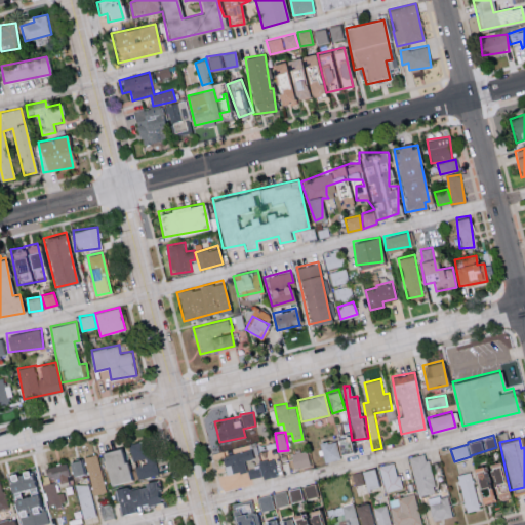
[(129,481),(156,474),(148,439),(126,444),(132,466),(126,468),(129,481)]
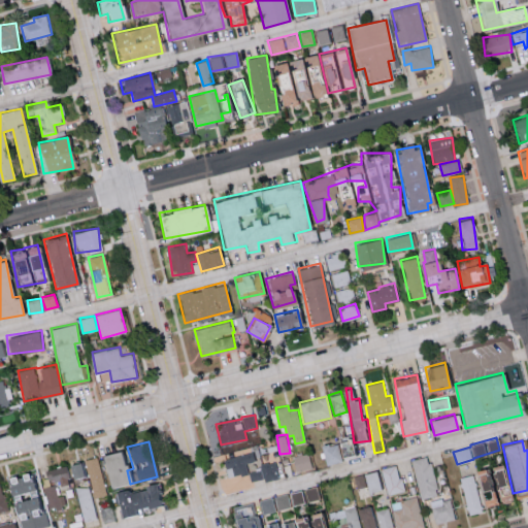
[(325,464),(341,460),(336,441),(321,446),(325,464)]
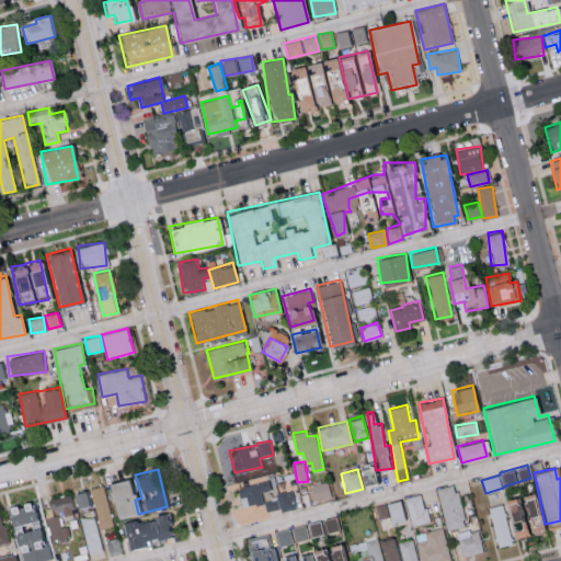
[(114,516),(135,513),(129,478),(109,481),(114,516)]
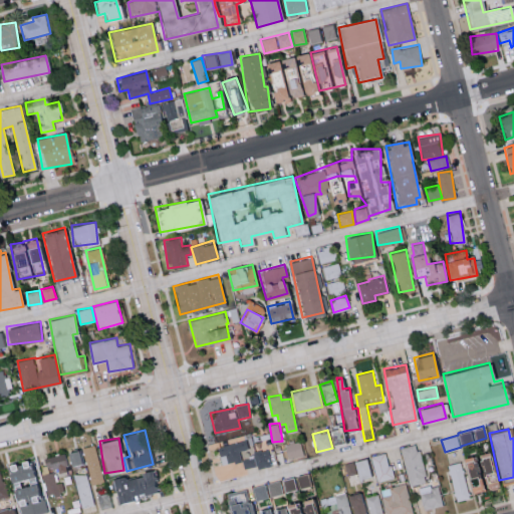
[(217,448),(222,465),(242,459),(239,451),(248,448),(245,439),(217,448)]
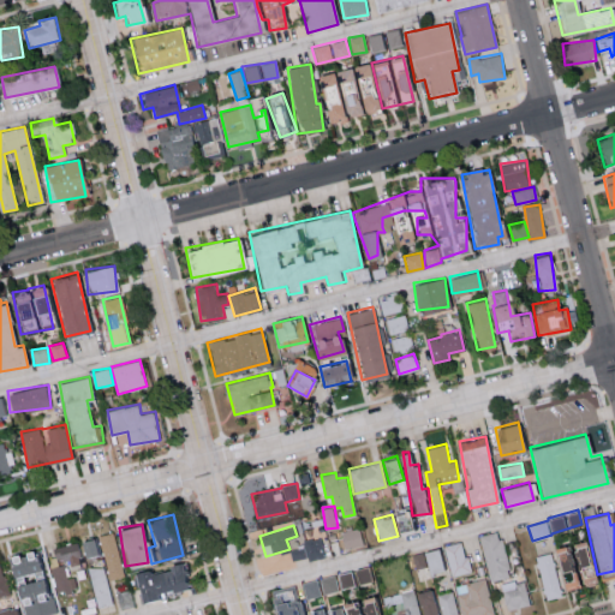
[(339,532),(345,549),(364,543),(358,526),(339,532)]
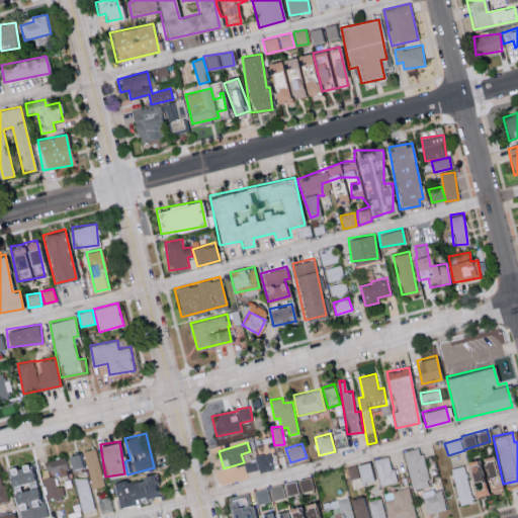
[(431,485),(420,446),(403,451),(414,489),(431,485)]
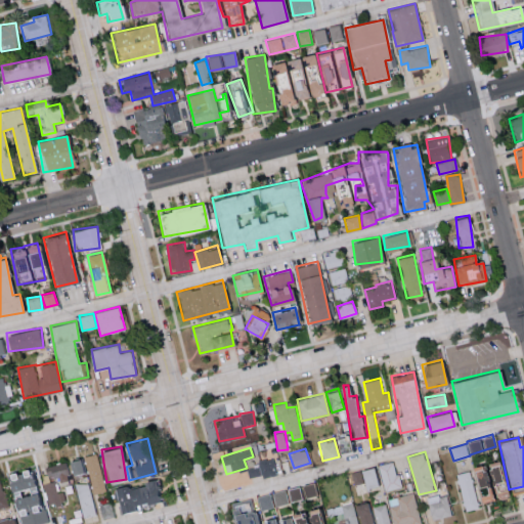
[(276,473),(272,456),(258,461),(263,477),(276,473)]
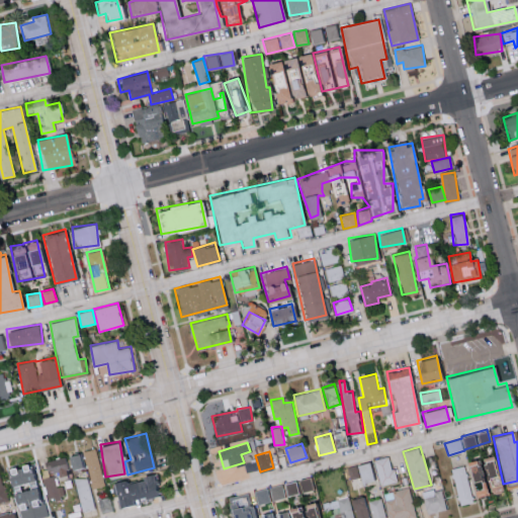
[(68,453),(69,467),(82,466),(81,452),(68,453)]
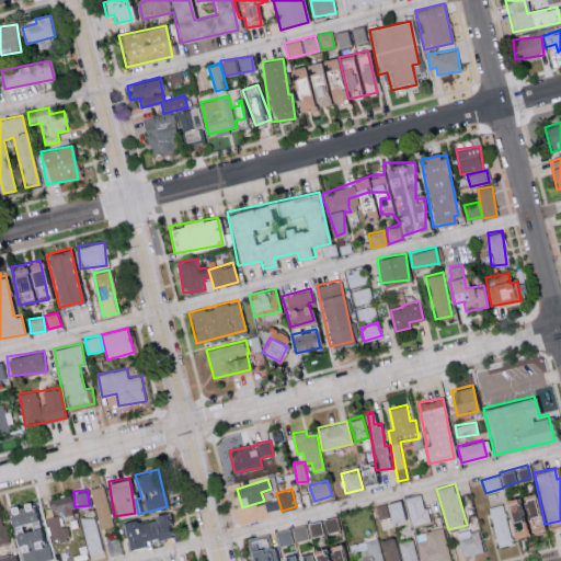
[(427,522),(422,493),(404,496),(410,525),(427,522)]
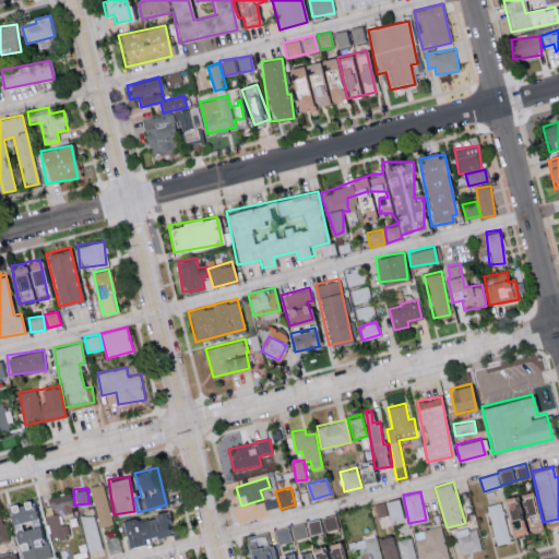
[(44,498),(51,538),(70,535),(68,523),(64,524),(63,518),(74,516),(70,492),(44,498)]
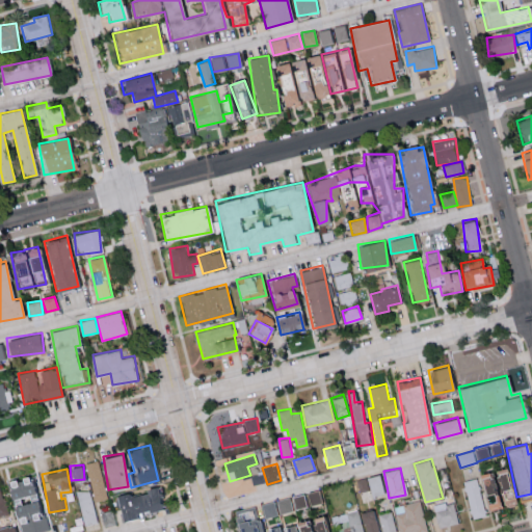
[(20,531),(36,531),(47,529),(30,473),(5,480),(20,531)]
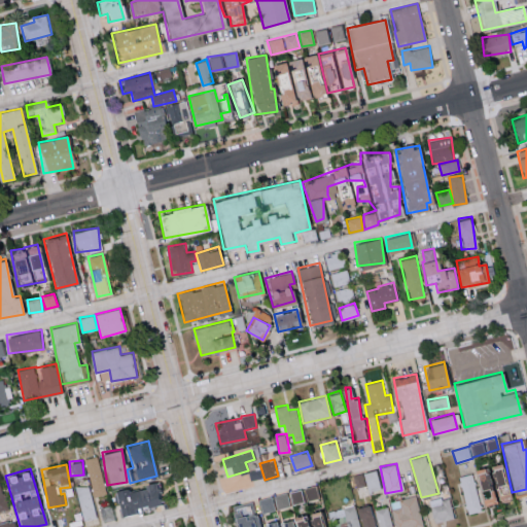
[(262,478),(260,468),(249,470),(250,480),(262,478)]
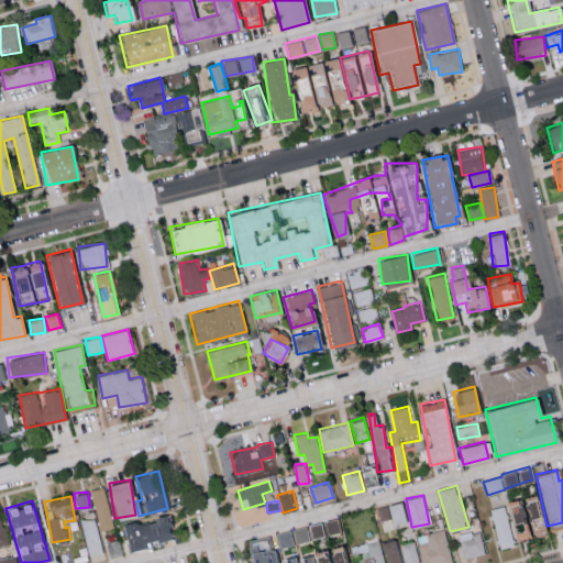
[(405,521),(399,500),(386,504),(392,525),(405,521)]
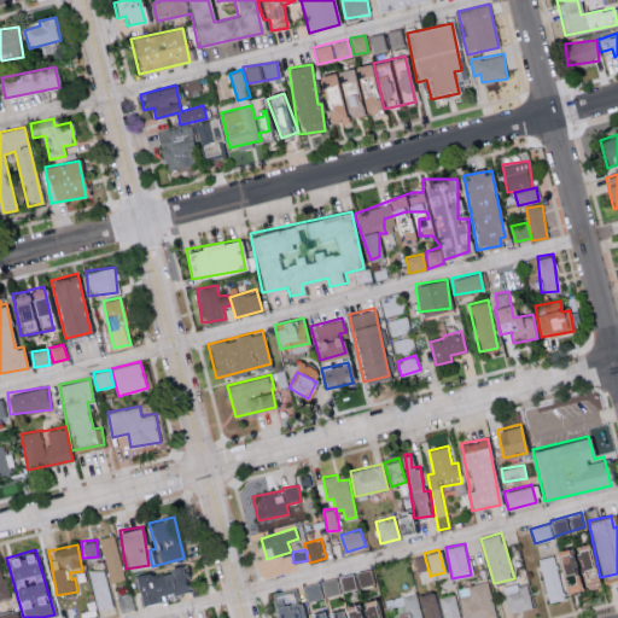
[(418,571),(427,569),(423,554),(414,557),(418,571)]
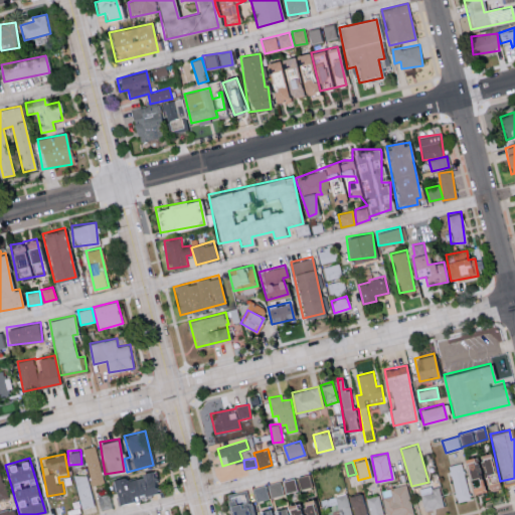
[(458,502),(470,498),(461,462),(448,466),(458,502)]
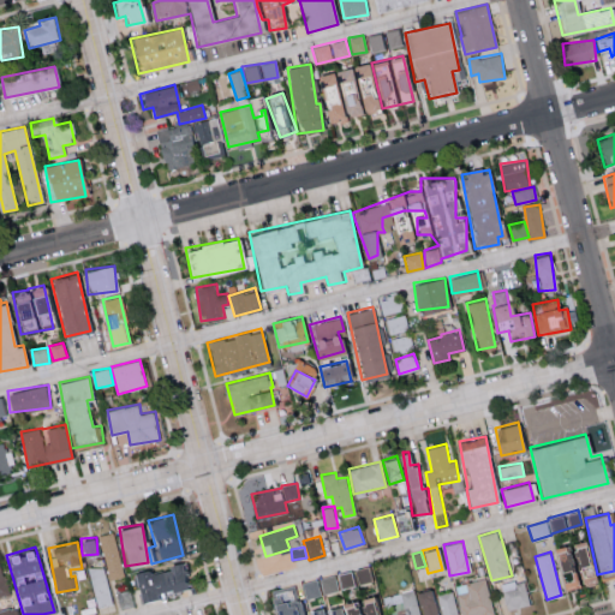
[(141,601),(161,597),(160,592),(192,586),(187,562),(135,572),(141,601)]
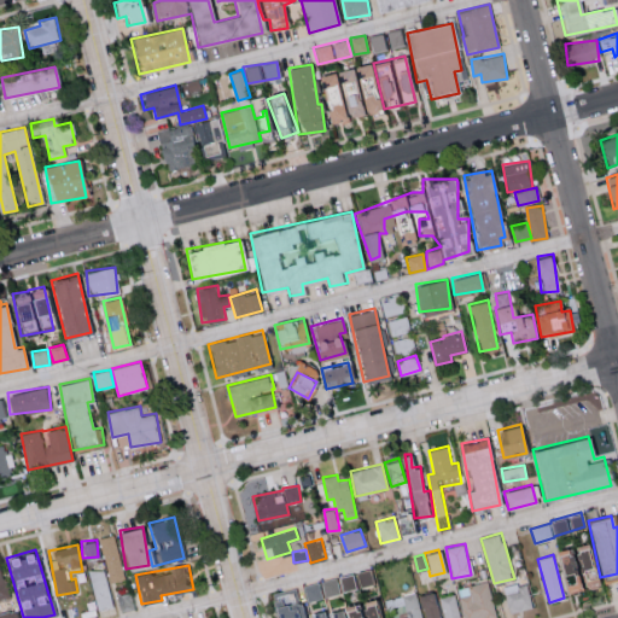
[(105,567),(89,570),(95,608),(111,606),(105,567)]
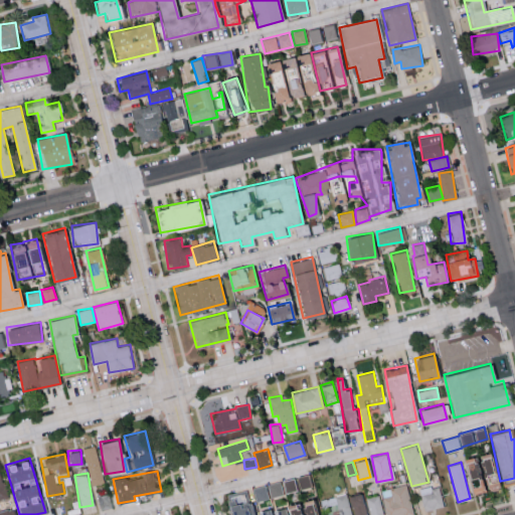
[(256,501),(311,486),(307,473),(252,488),(256,501)]
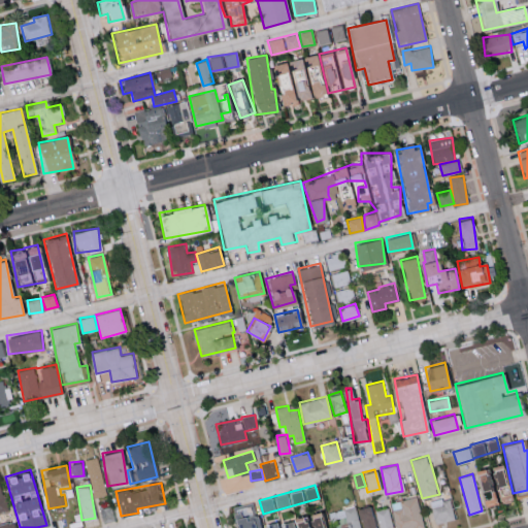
[(397,527),(418,527),(425,527),(417,496),(391,502),(397,527)]
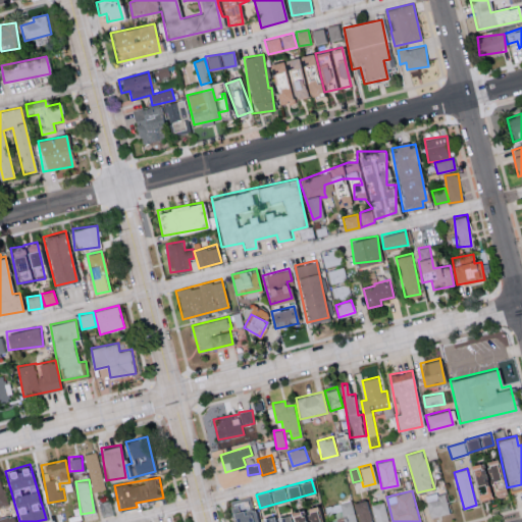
[(426,497),(429,517),(449,513),(445,492),(426,497)]
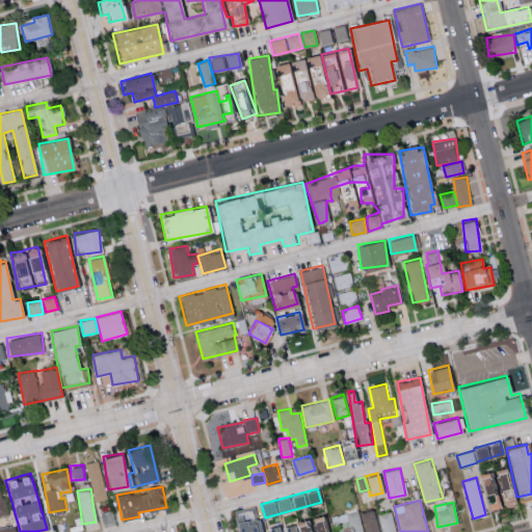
[(113,525),(113,506),(101,506),(102,525),(113,525)]
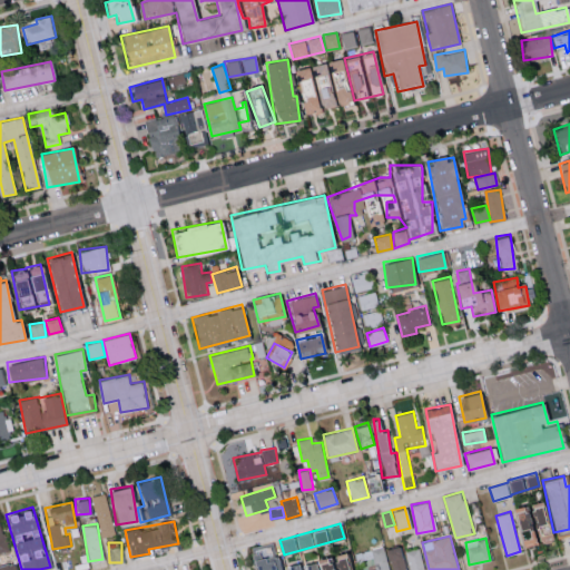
[(406,569),(402,543),(370,550),(373,569),(372,569),(406,569)]
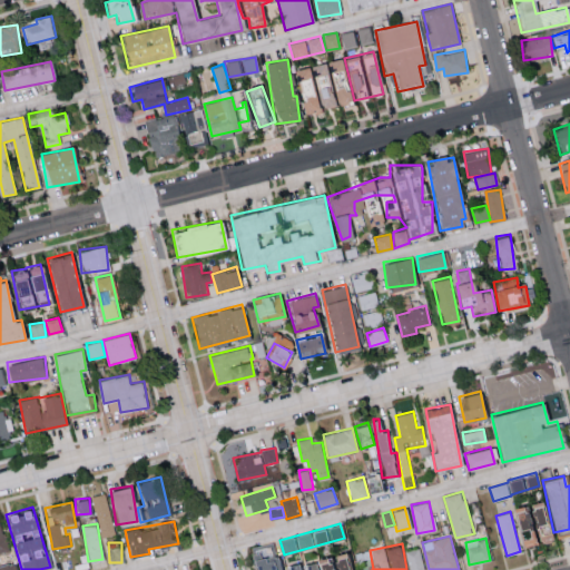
[(405,551),(410,569),(425,569),(420,547),(405,551)]
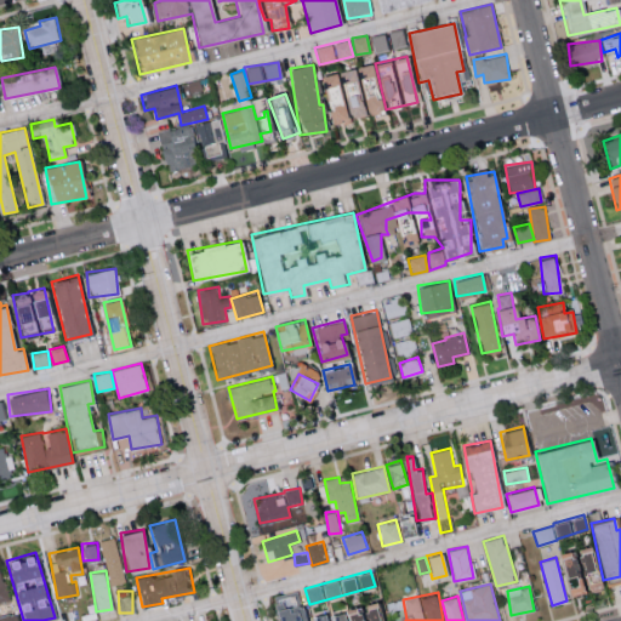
[(274,603),(277,620),(305,620),(303,605),(285,608),(284,602),(274,603)]
